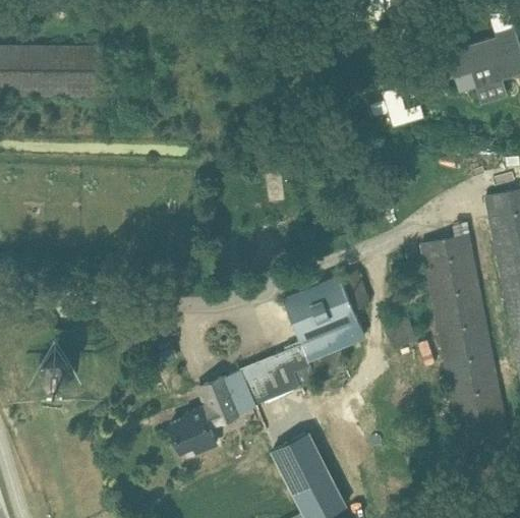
[(398,19),(396,0),(384,0),(386,19),(398,19)]
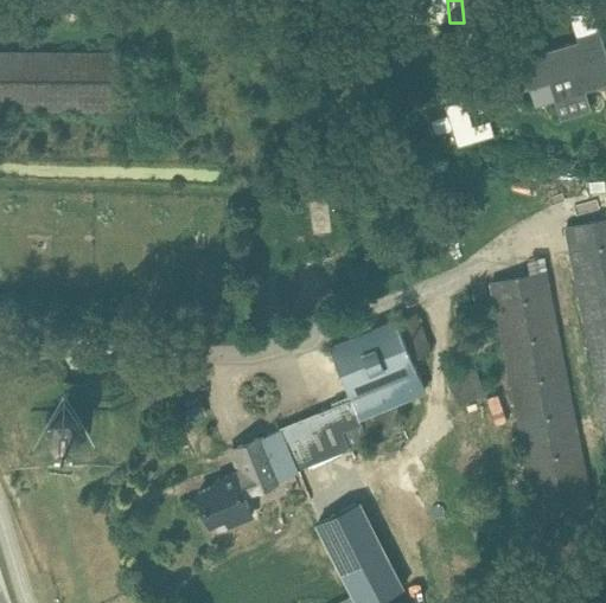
[(477,0),(461,0),(464,23),(478,23),(477,0)]
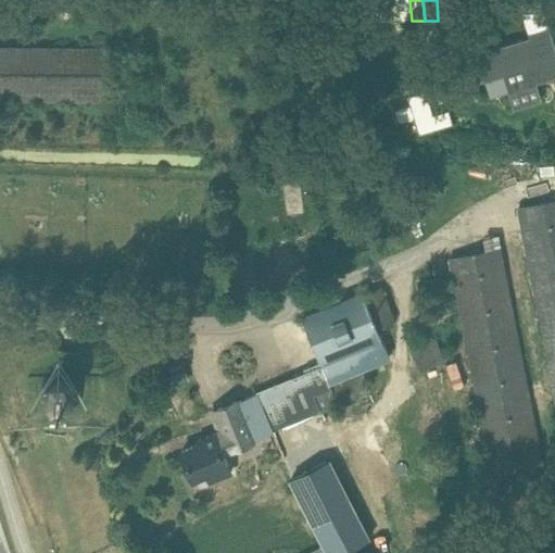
[(491,50),(491,51),(476,55),(482,76),(484,84),(503,77),(506,86),(508,92),(526,87),(551,78),(554,76),(554,50),(547,28),(529,34),(530,39),(496,49),(496,48),(491,50)]
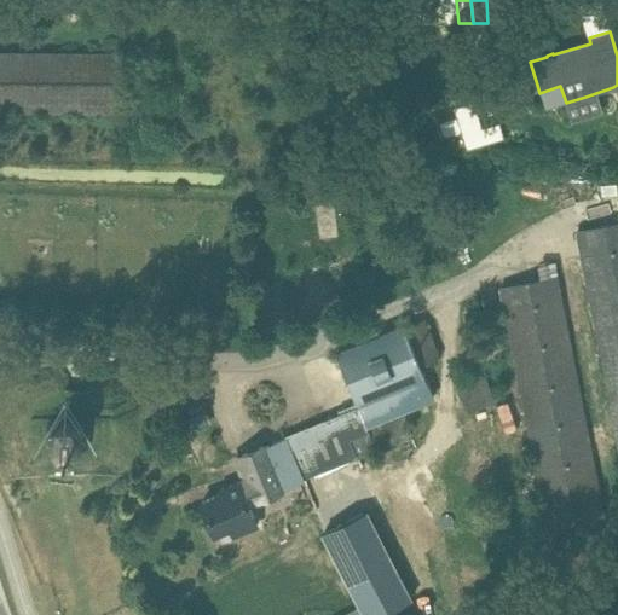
[(120,57),(0,54),(0,112),(119,115),(120,57)]
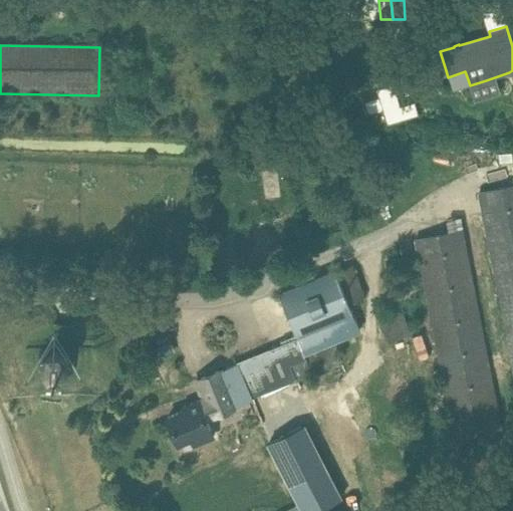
[(400,109),(392,85),(376,90),(389,126),(418,116),(414,104),(400,109)]
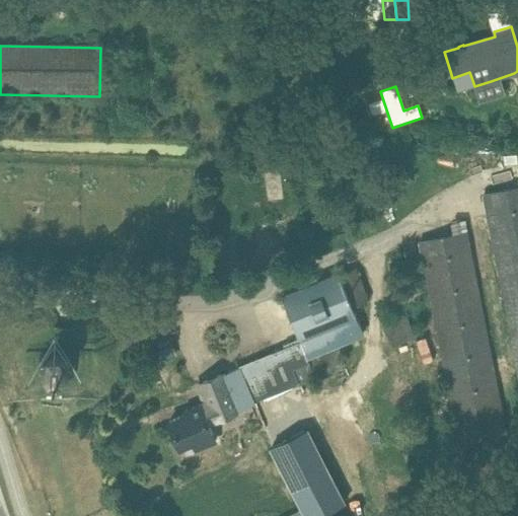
[(517,188),(482,195),(517,385),(517,188)]
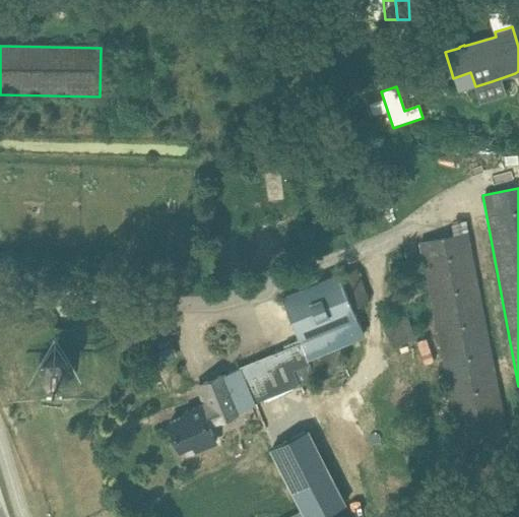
[(418,243),(458,445),(508,436),(465,221),(453,223),(455,236),(418,243)]
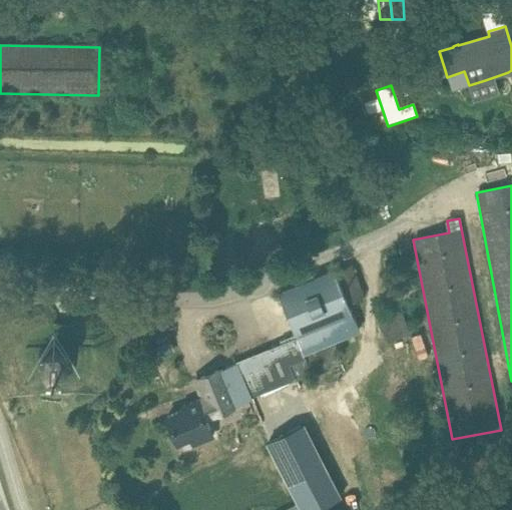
[(347,303),(334,271),(333,272),(333,271),(280,294),(298,339),(276,349),(291,385),(342,363),(333,342),(359,331),(347,303)]
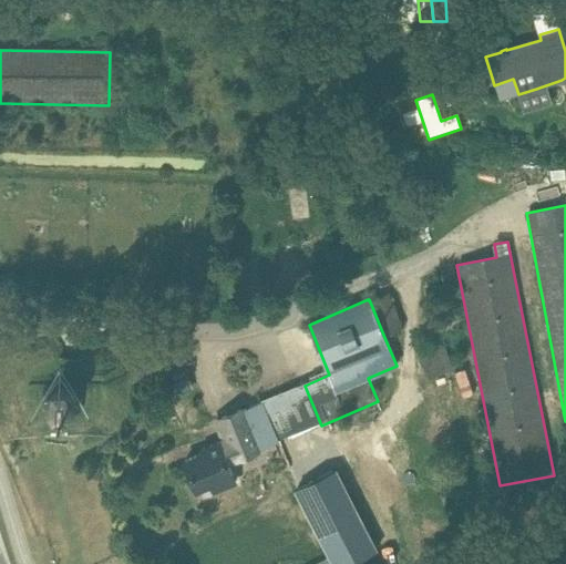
[(453,371),(442,347),(409,361),(420,385),(453,371)]
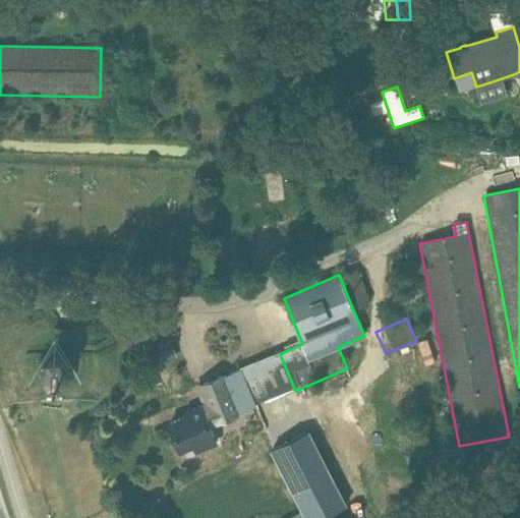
[(134,337),(121,343),(126,354),(139,348),(134,337)]
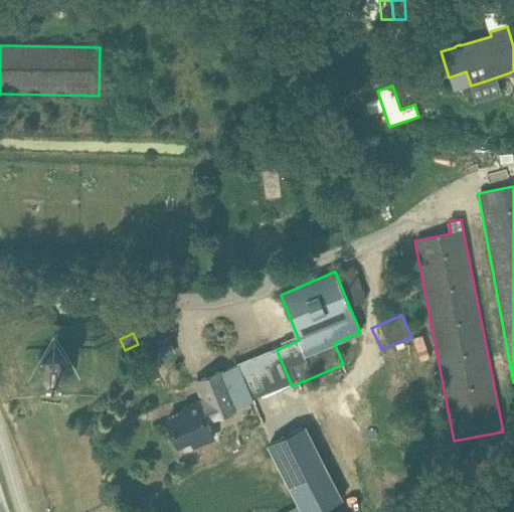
[(72,361),(64,350),(51,348),(41,356),(39,370),(47,380),(60,382),(71,374),(72,361)]
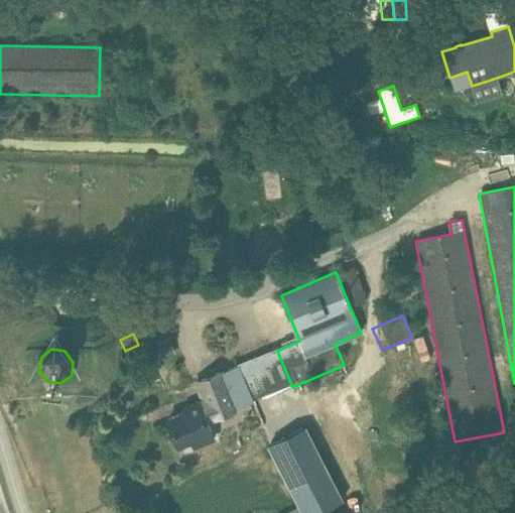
[(281,392),(292,387),(277,351),(236,367),(199,383),(205,398),(179,409),(181,413),(167,419),(169,422),(179,446),(186,443),(190,453),(213,443),(209,434),(212,433),(206,420),(250,402),(254,400),(255,403),(281,392)]
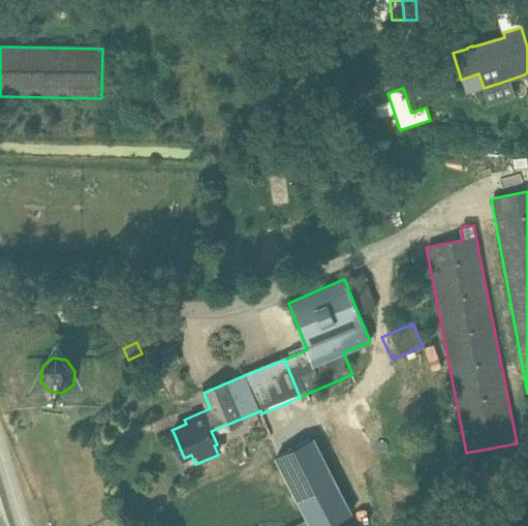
[(287,459),(314,525),(342,525),(356,520),(325,443),(287,459)]
